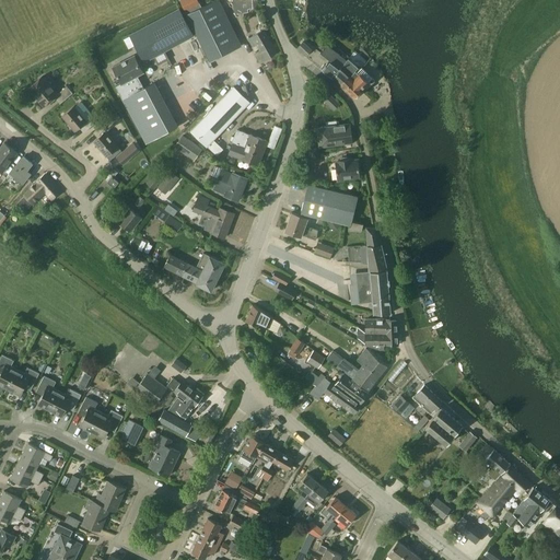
[(242,46),(219,0),(217,0),(207,6),(205,1),(198,4),(196,0),(183,0),(189,13),(187,14),(209,62),(242,46)]
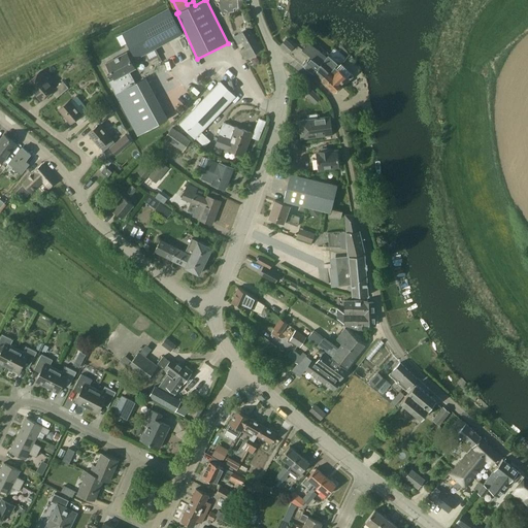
[(237,0),(219,0),(220,10),(222,12),(234,11),(233,8),(238,8),(237,0)]
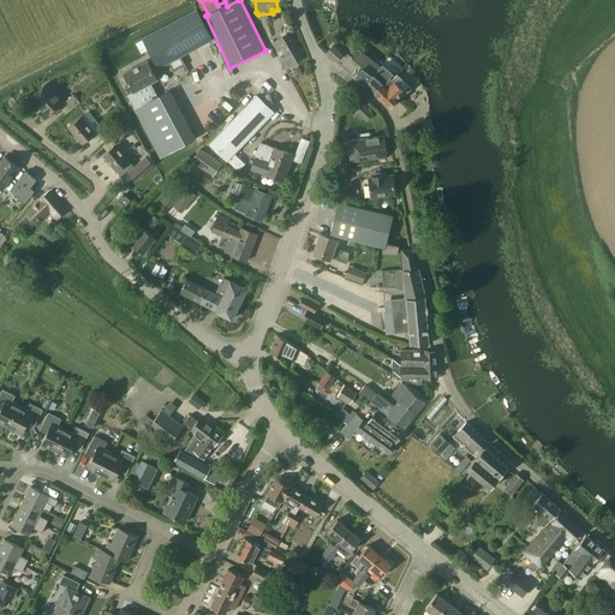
[(210,34),(201,15),(197,9),(142,39),(157,69),(213,40),(210,34)]
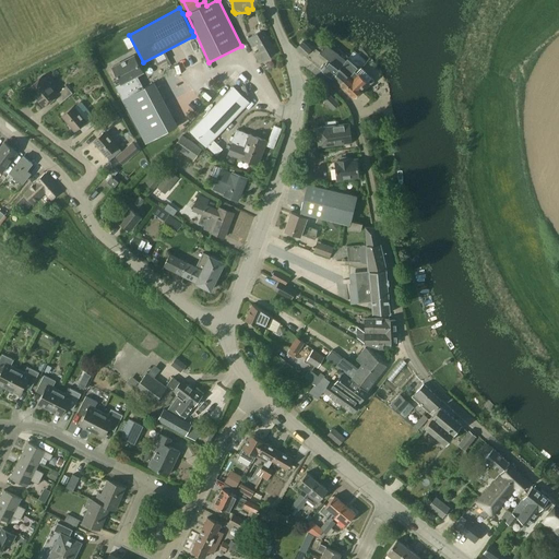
[(260,62),(276,52),(262,30),(256,34),(253,35),(252,35),(252,36),(247,39),(252,47),(258,44),(261,50),(254,54),(260,62)]
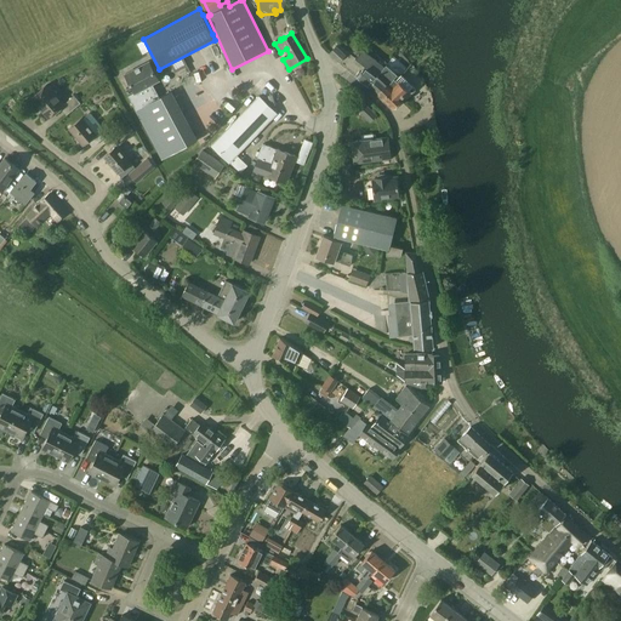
[(347,56),(337,46),(330,55),(340,63),(347,56)]
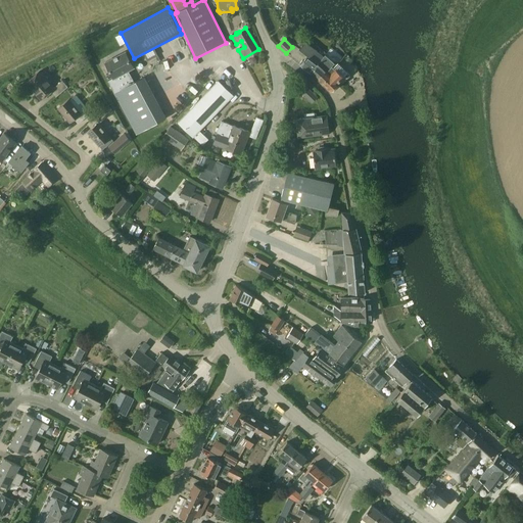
[(323,58),(324,57),(314,49),(305,43),(297,53),(305,59),(304,61),(301,61),(299,63),(300,65),(312,74),(312,73),(323,58)]
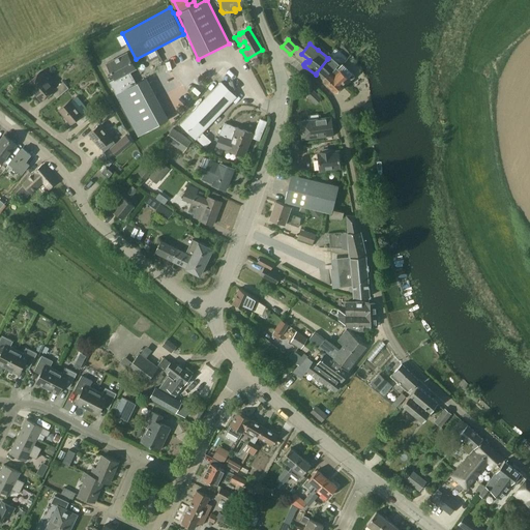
[(138,137),(145,133),(169,120),(146,78),(137,84),(130,72),(137,69),(134,64),(127,52),(106,63),(114,79),(109,82),(113,89),(138,137)]
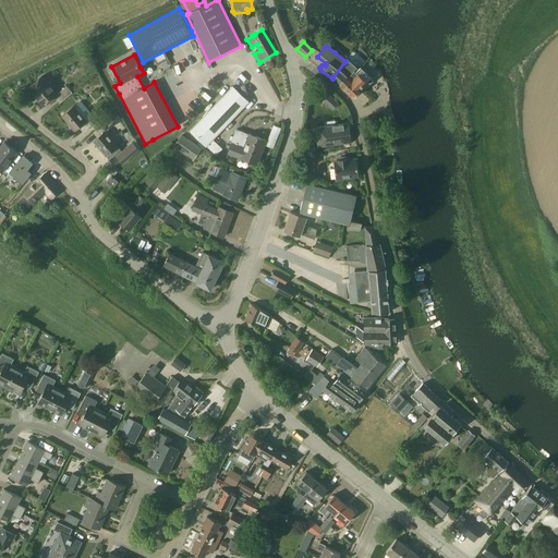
[(332,77),(339,84),(347,75),(348,77),(354,71),(344,62),(332,77)]
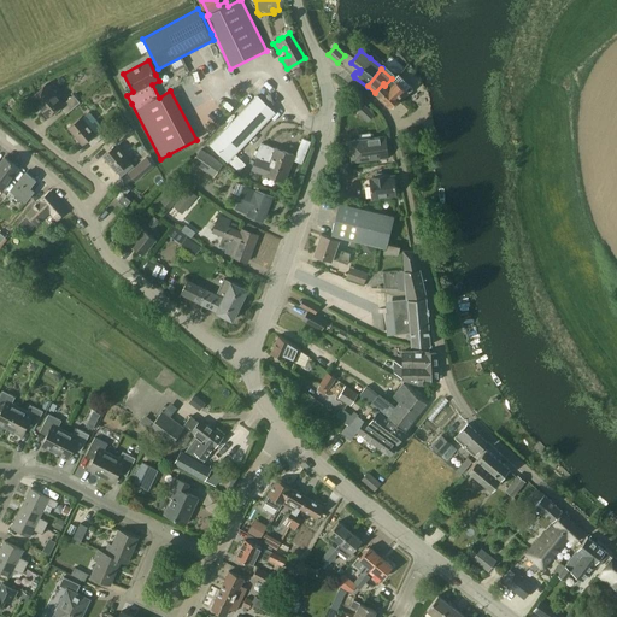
[(394,80),(392,78),(385,86),(383,83),(375,93),(389,106),(398,99),(400,101),(413,89),(399,75),(394,80)]
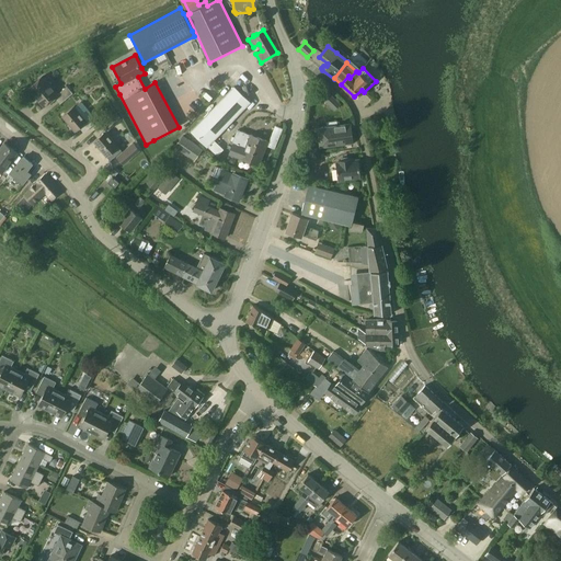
[(67,87),(58,94),(43,77),(29,89),(44,107),(55,98),(60,104),(72,93),(67,87)]
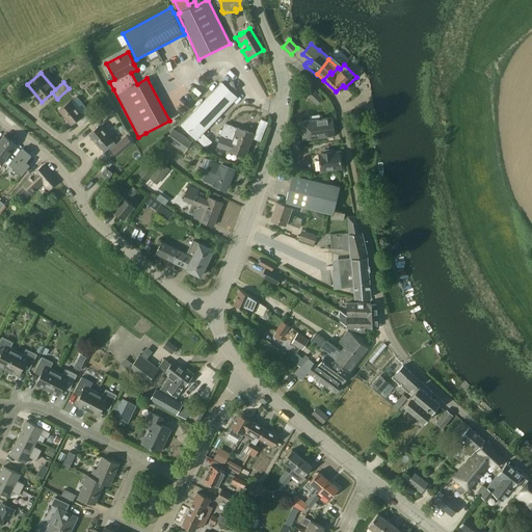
[(196,138),(202,143),(201,143),(206,149),(212,142),(207,137),(202,133),(237,97),(221,83),(181,125),(196,139),(196,138)]
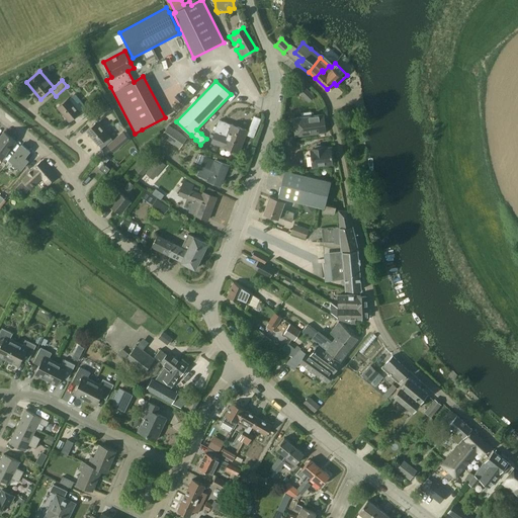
[(313,96),(303,86),(298,91),(309,101),(313,96)]
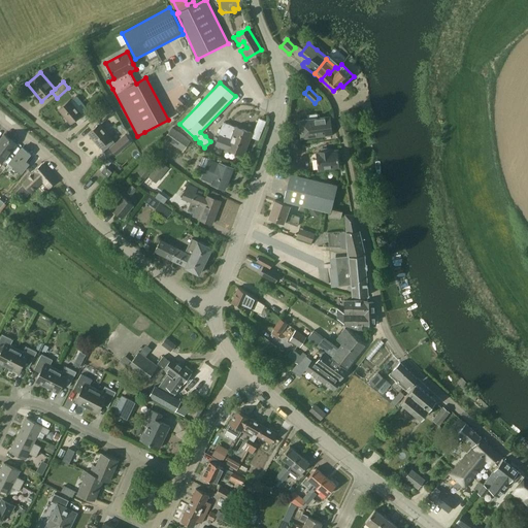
[(59,110),(70,124),(75,120),(78,125),(88,117),(84,112),(81,114),(70,101),(59,110)]
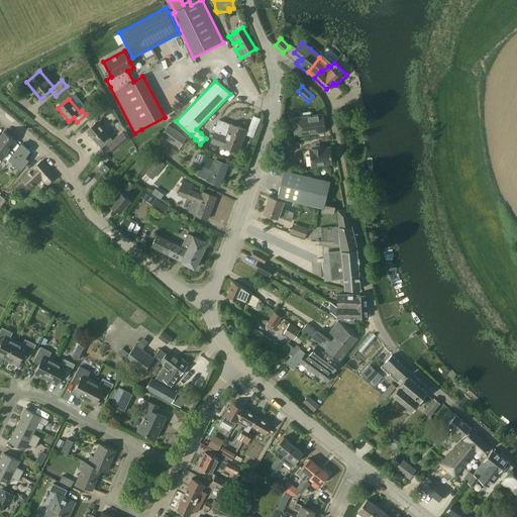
[(109,135),(98,122),(101,119),(100,119),(108,113),(103,108),(86,122),(91,128),(87,131),(99,145),(99,144),(101,147),(112,139),(109,136),(109,135)]
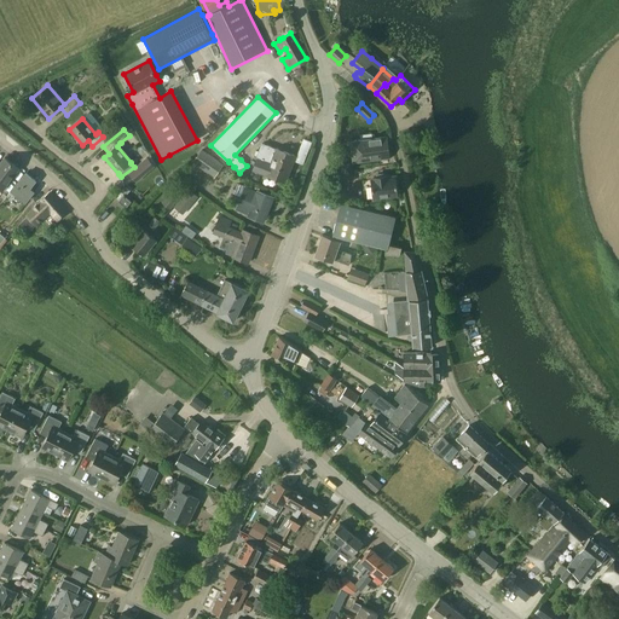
[(353,162),(389,158),(387,137),(351,142),(353,162)]
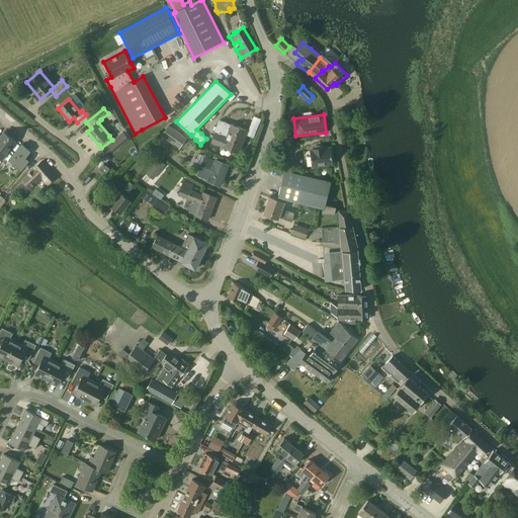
[(238,152),(247,131),(232,124),(232,125),(219,120),(217,126),(213,126),(212,130),(214,131),(216,132),(211,143),(223,148),(224,147),(238,152)]
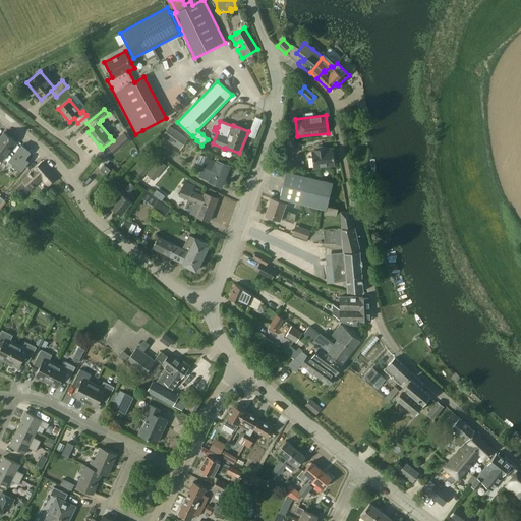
[(162,137),(180,150),(188,138),(170,126),(162,137)]
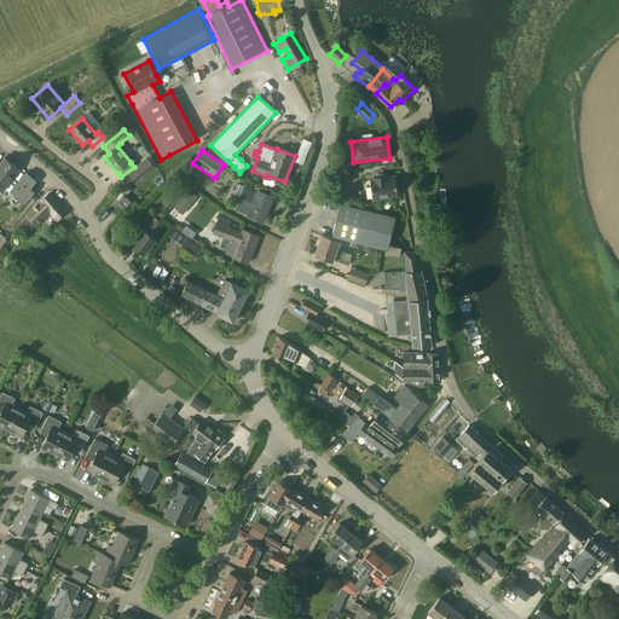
[(148,157),(128,173),(137,183),(155,167),(148,157)]
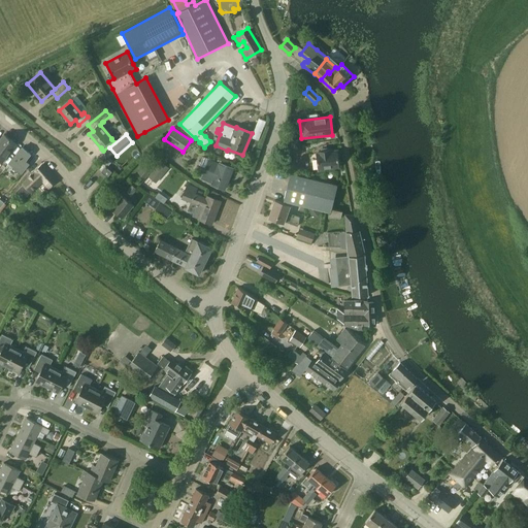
[(0,161),(2,163),(17,143),(4,135),(0,140),(0,161)]
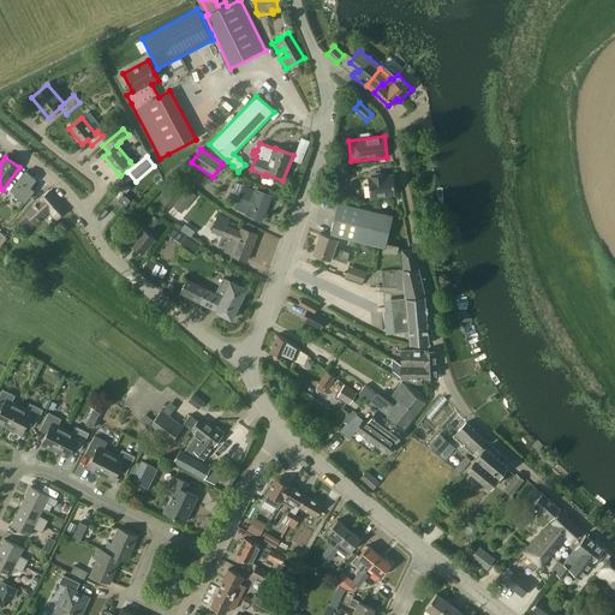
[(29,187),(35,180),(27,172),(6,195),(15,203),(19,197),(24,201),(33,191),(29,187)]
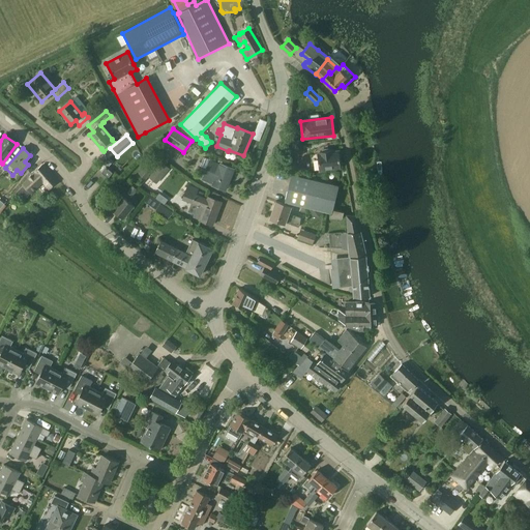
[(332,152),(332,150),(320,151),(320,153),(312,154),(314,171),(342,168),(340,151),(332,152)]
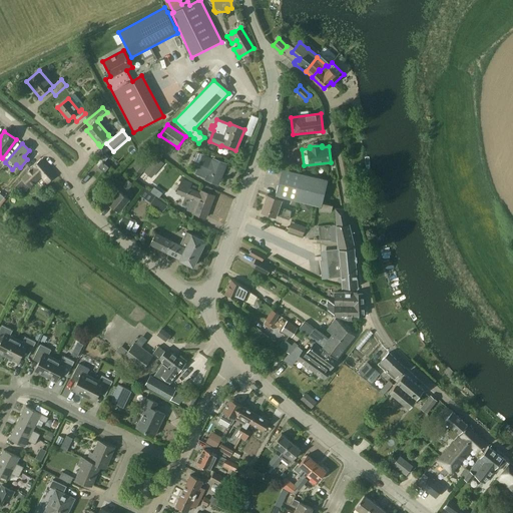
[(218,184),(226,163),(212,158),(202,154),(194,173),(205,177),(205,178),(218,184)]
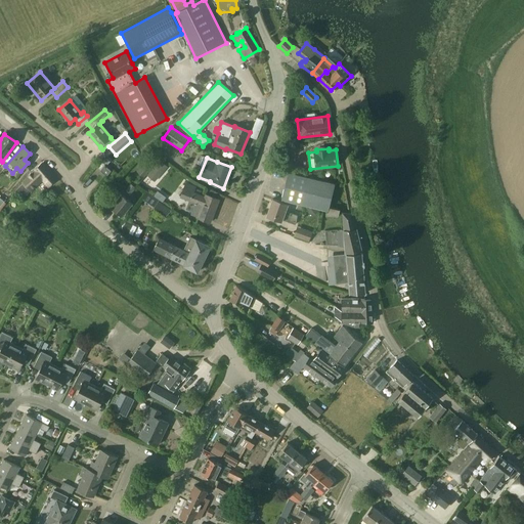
[(144,162),(137,171),(143,177),(151,168),(144,162)]
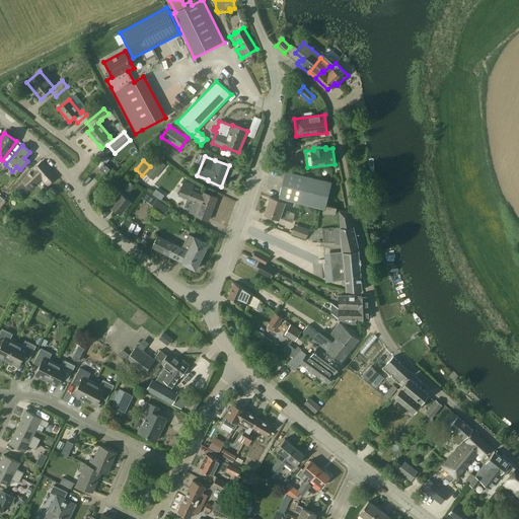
[(21,180),(23,181),(14,190),(21,197),(30,189),(43,177),(49,184),(56,177),(42,162),(21,180)]
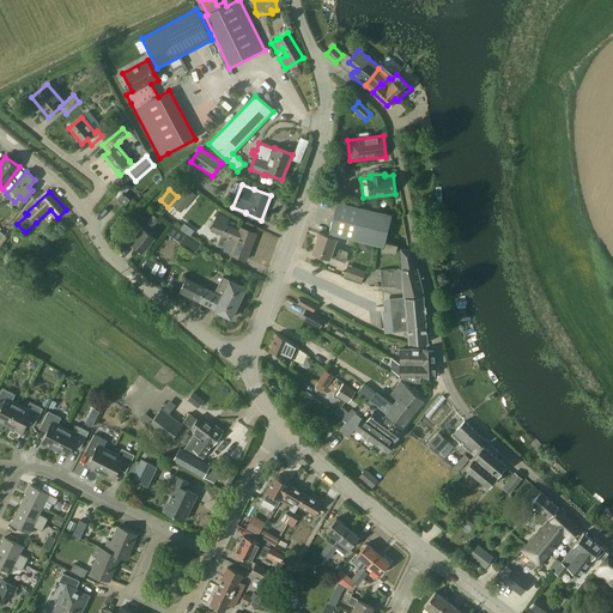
[(125,206),(131,200),(123,193),(117,200),(125,206)]
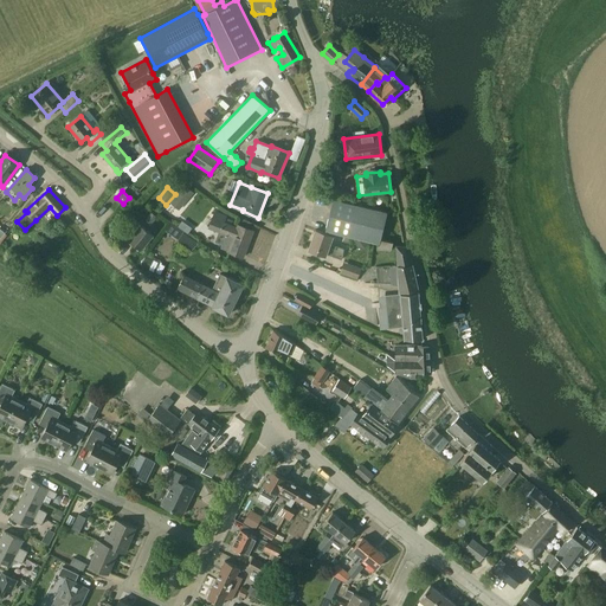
[(180,191),(167,206),(176,213),(189,198),(180,191)]
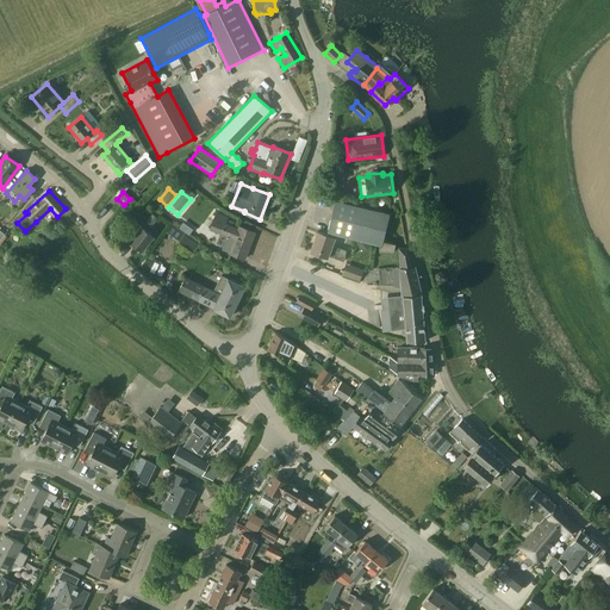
[(336,200),(328,231),(380,246),(380,250),(394,251),(394,244),(383,243),(390,215),(336,200)]
